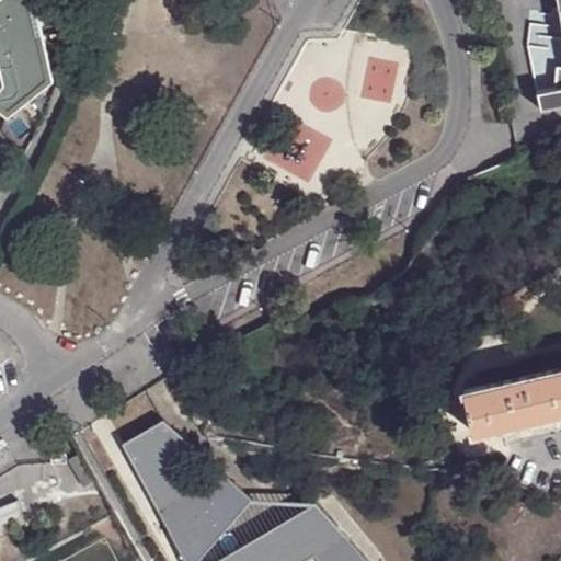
[(0,0),(0,64),(4,84),(0,89),(0,111),(6,115),(53,81),(34,0),(0,0)]
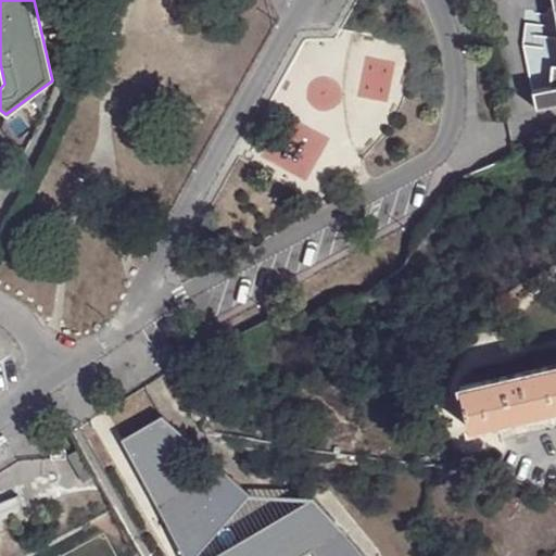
[(555,0),(550,0),(555,27),(555,86),(551,87),(529,90),(531,108),(534,108),(534,109),(555,104),(555,0)]
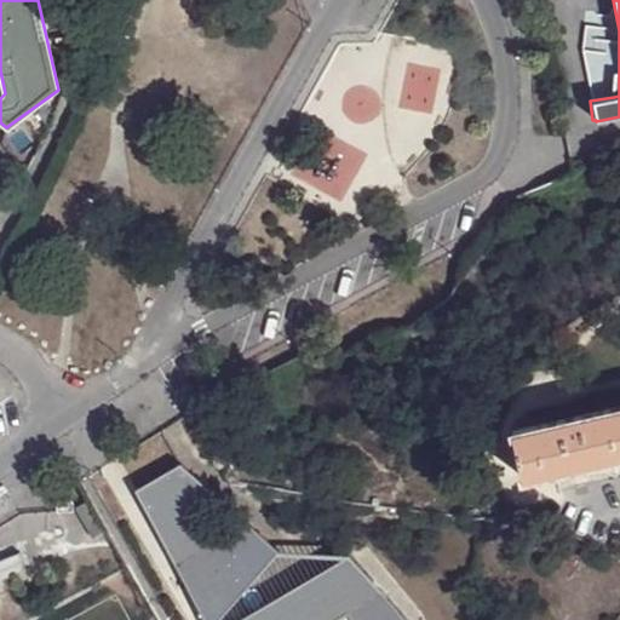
[(619,405),(505,430),(514,478),(563,468),(564,476),(586,471),(584,463),(619,453),(619,405)]
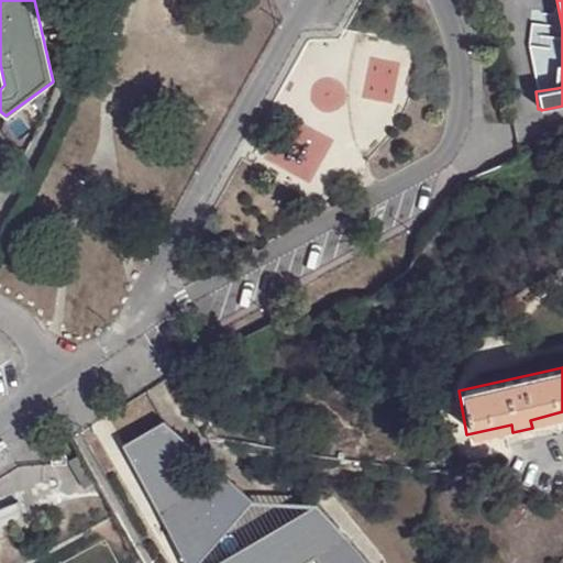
[(190,446),(164,421),(123,446),(199,562),(252,503),(223,476),(191,494),(174,465),(190,446)]
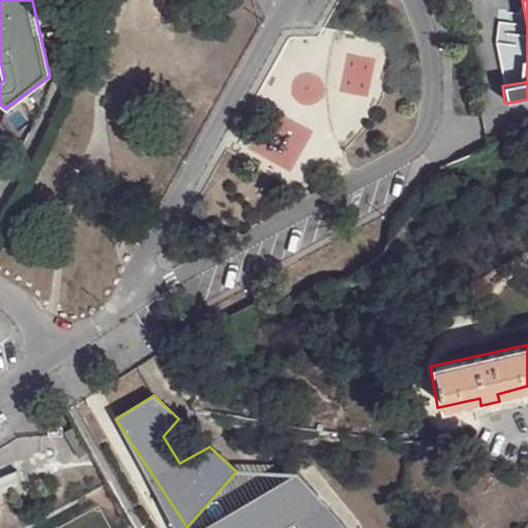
[(342,527),(297,474),(202,527),(342,527)]
